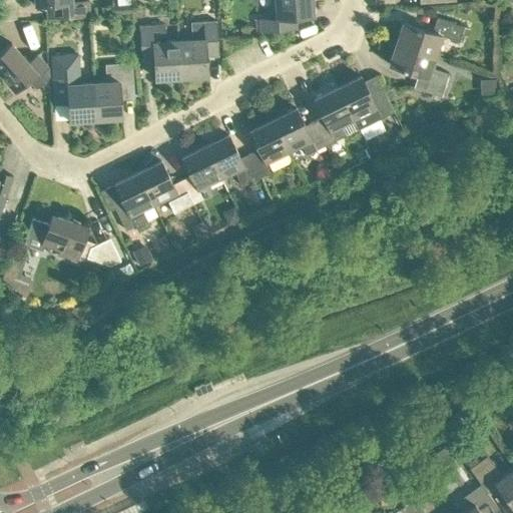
[(34,0),(35,3),(59,1),(60,14),(89,12),(87,0),(34,0)]
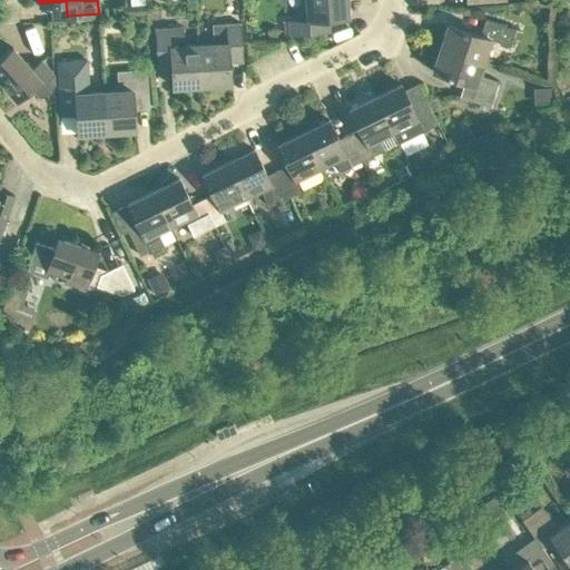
[(345,0),(305,0),(307,18),(287,19),(288,33),(327,31),(327,17),(346,16),(345,0)]
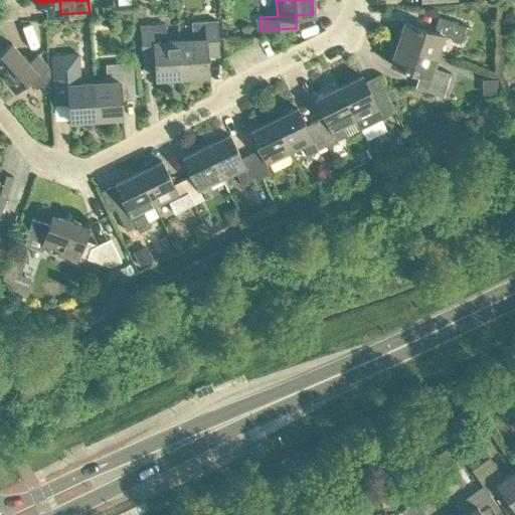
[(111,5),(112,15),(133,14),(132,3),(111,5)]
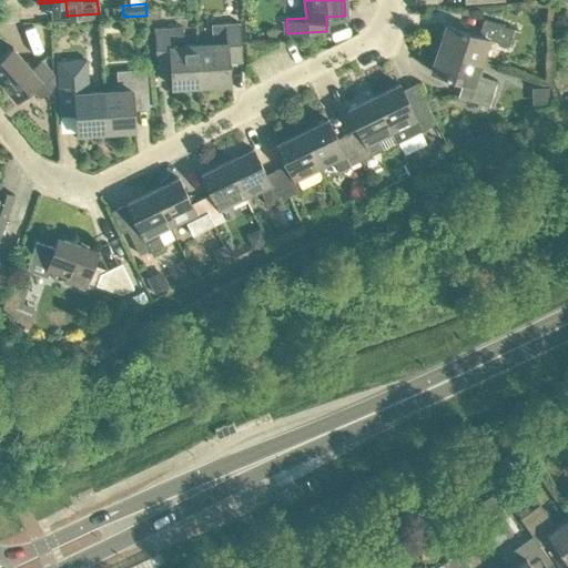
[(445,22),(437,48),(480,61),(488,38),(507,44),(513,28),(482,18),(477,33),(445,22)]
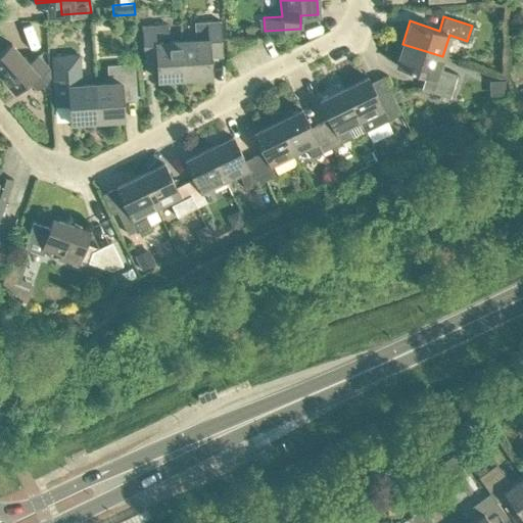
[(195,39),(182,40),(184,77),(210,75),(208,50),(222,49),(220,19),(194,21),(195,39)]
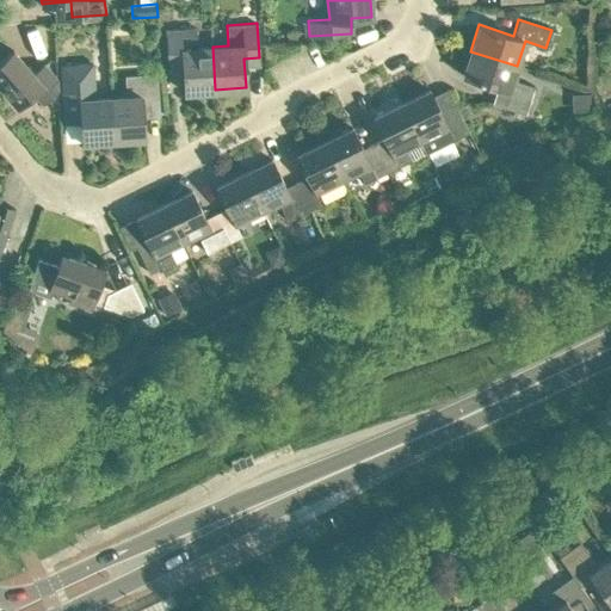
[(215,90),(213,47),(197,48),(195,28),(165,29),(167,63),(183,62),(184,92),(215,90)]
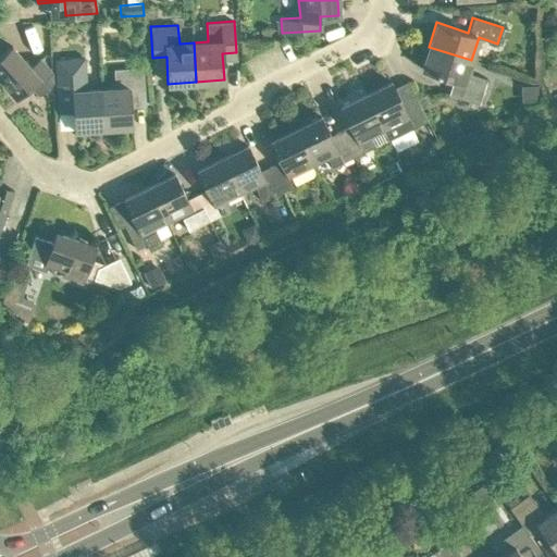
[(29,66),(12,46),(0,54),(0,78),(15,97),(35,79),(42,89),(52,82),(51,72),(39,58),(29,66)]
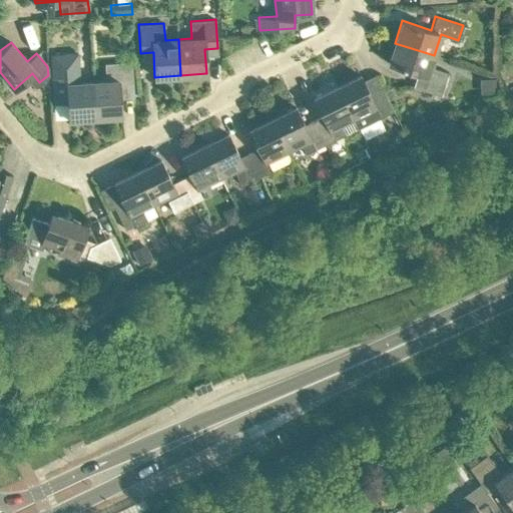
[(434,55),(395,43),(388,63),(417,72),(413,86),(441,95),(448,72),(430,66),(434,55)]
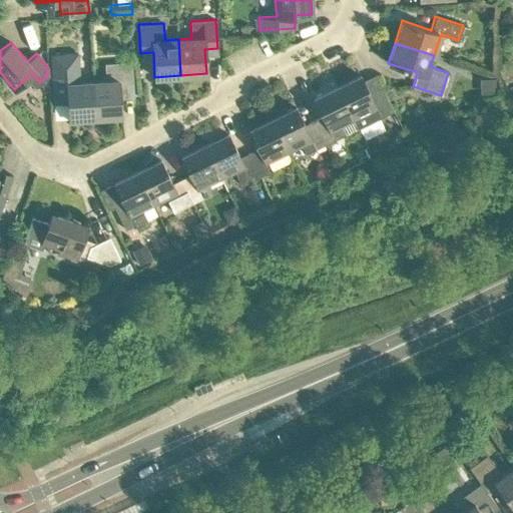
[(95,117),(93,81),(79,82),(77,52),(53,54),(54,66),(51,67),(53,95),(67,94),(69,119),(95,117)]
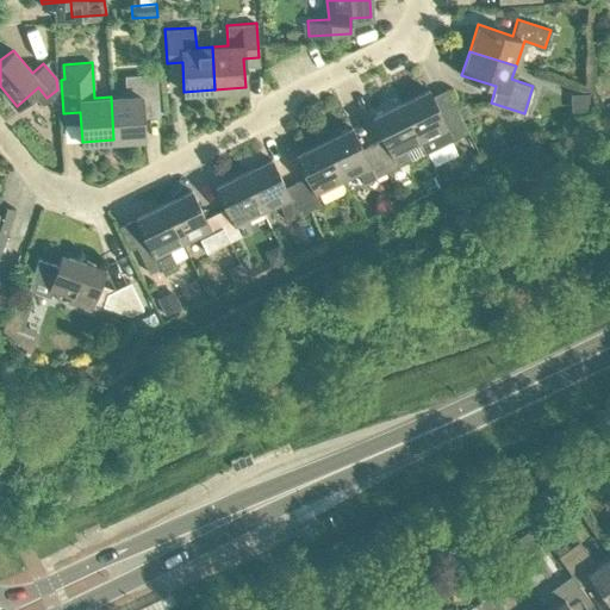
[(125,95),(111,97),(113,139),(144,137),(142,109),(159,107),(156,73),(124,75),(125,95)]
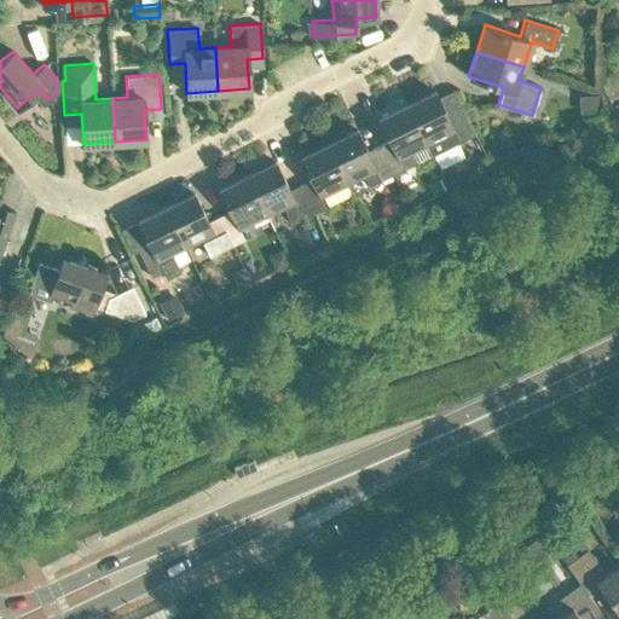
[(474,133),(461,104),(445,113),(438,98),(434,91),(406,104),(427,145),(432,155),(433,154),(440,168),(464,156),(457,143),(474,133)]
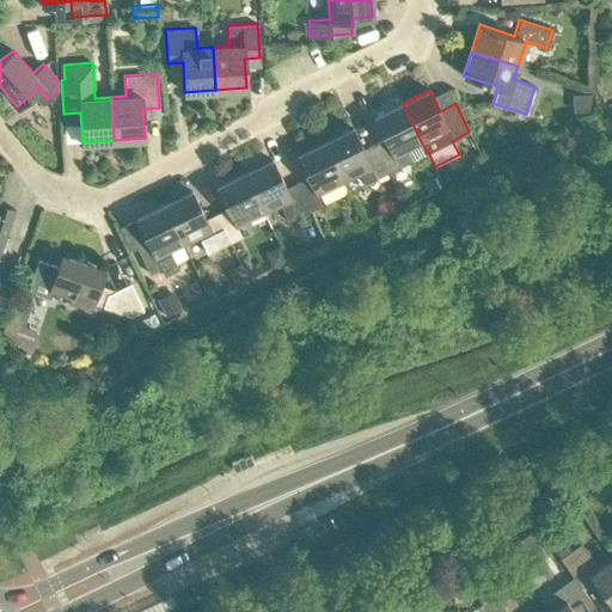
[(385,139),(374,144),(387,171),(411,159),(408,151),(422,144),(402,103),(374,117),(385,139)]
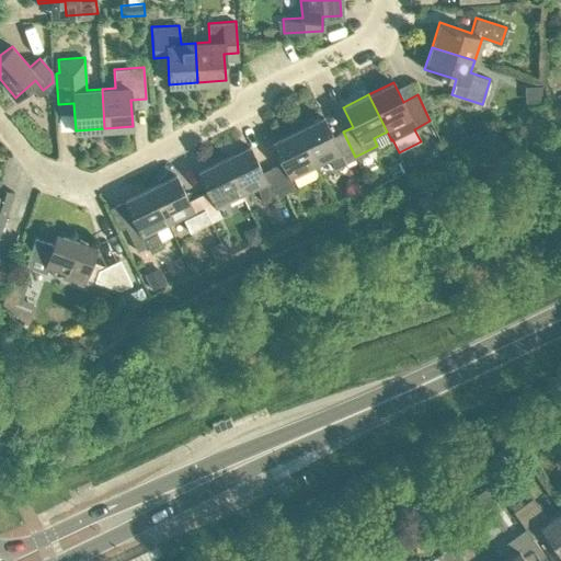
[(323,117),(297,129),(315,164),(329,158),(333,168),(355,157),(343,132),(332,136),(323,117)]
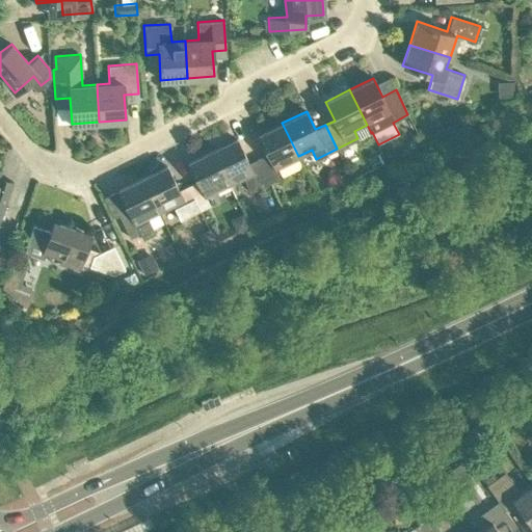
[(267,153),(258,158),(270,182),(280,178),(274,167),(298,156),(282,123),(258,134),(267,153)]
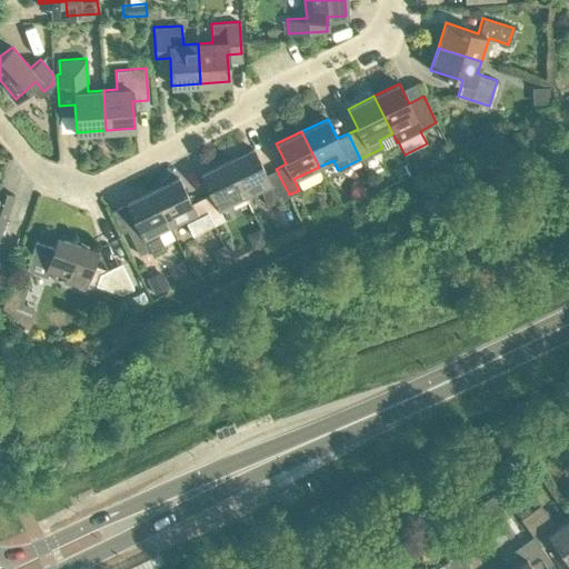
[(252,148),(227,160),(245,197),(259,189),(268,205),(289,195),(276,169),(266,173),(252,148)]
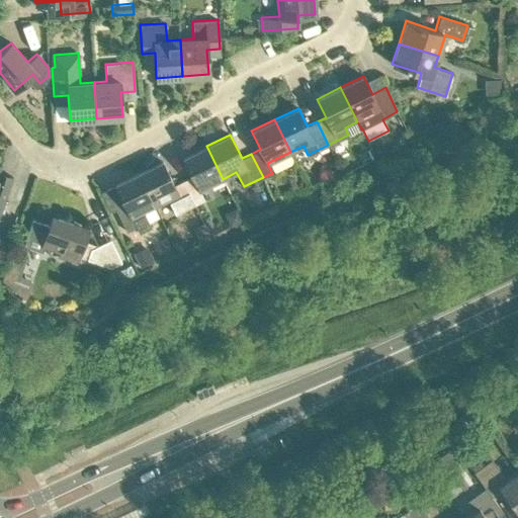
[(192,176),(183,180),(194,204),(203,199),(199,190),(223,179),(206,146),(183,158),(192,176)]
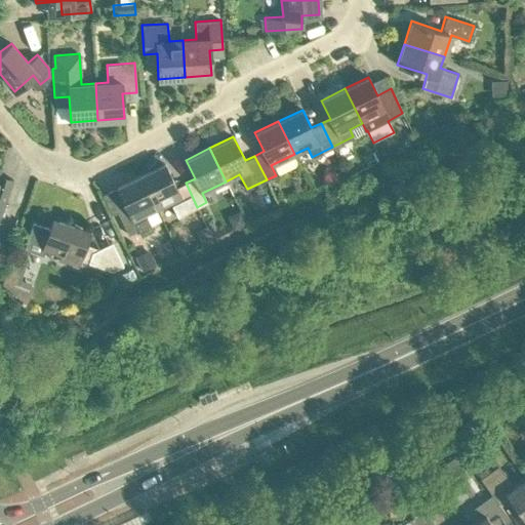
[(164,163),(140,175),(157,208),(169,202),(177,216),(197,207),(186,183),(176,188),(164,163)]
